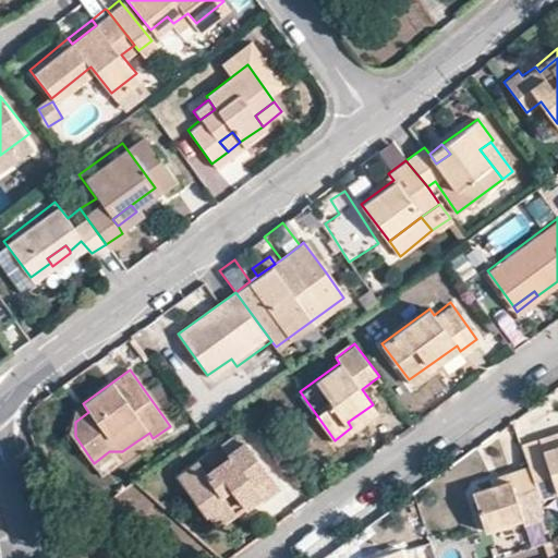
[(88,412),(83,403),(75,409),(75,422),(88,412)]
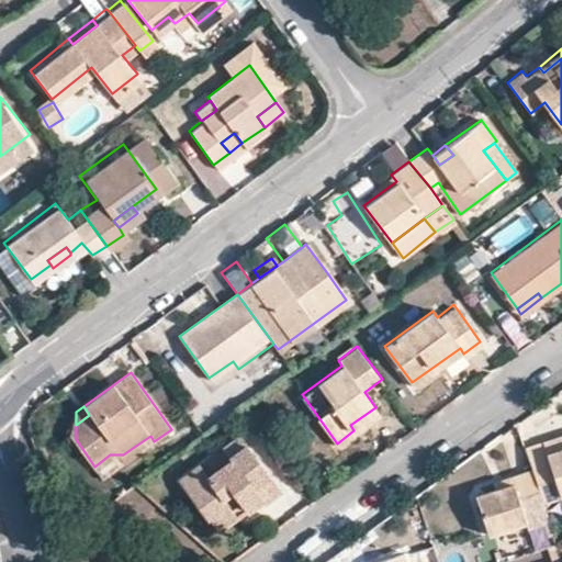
[(350,425),(353,430),(379,412),(375,407),(350,425)]
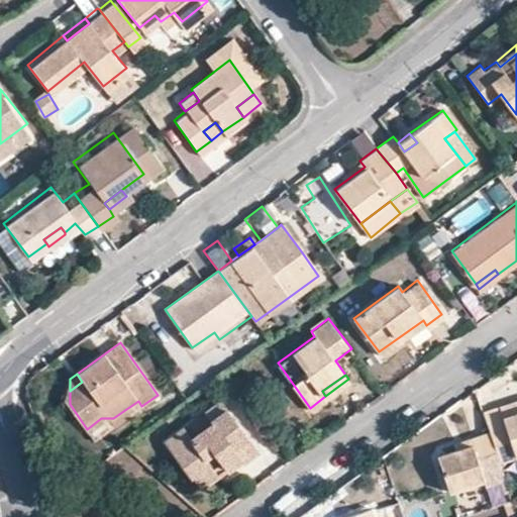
[(207,410),(214,421),(191,436),(185,426),(165,440),(190,477),(193,475),(209,462),(205,455),(213,449),(219,457),(226,468),(240,457),(242,460),(257,449),(221,400),(207,410)]
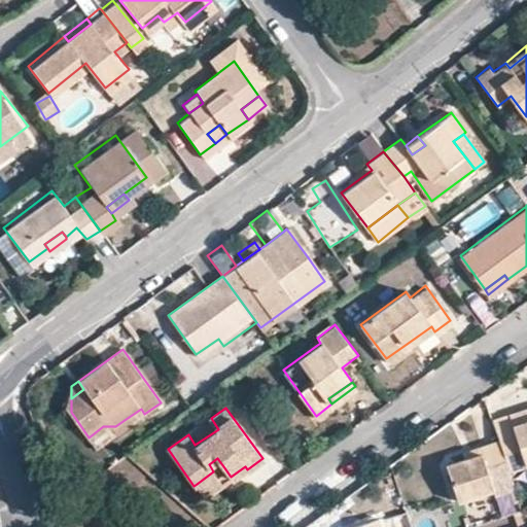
[(526,409),(512,414),(516,423),(526,419),(526,409)]
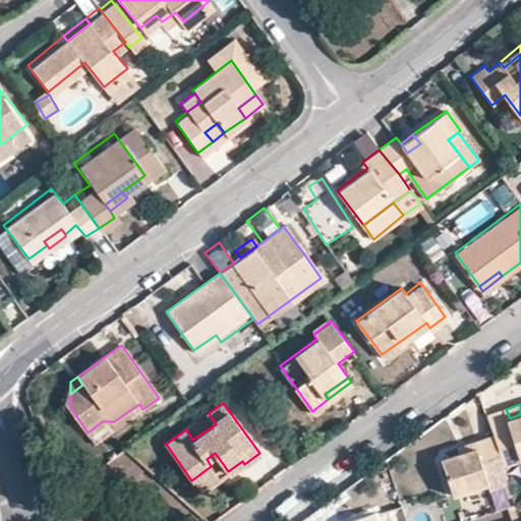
[(495,437),(504,464),(520,459),(520,414),(510,418),(506,409),(487,414),(495,437)]
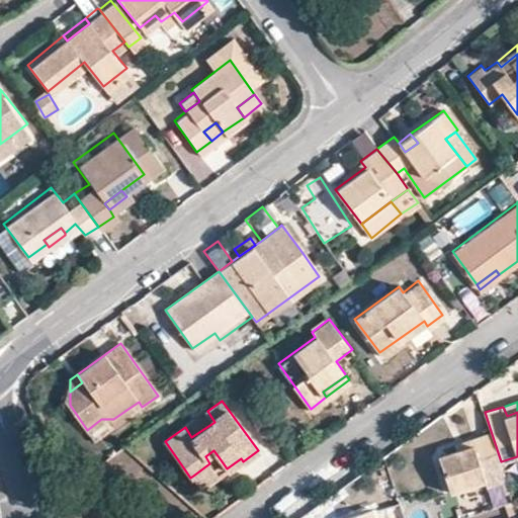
[(113,419),(101,419),(87,430),(95,440),(132,415),(126,410),(113,419)]
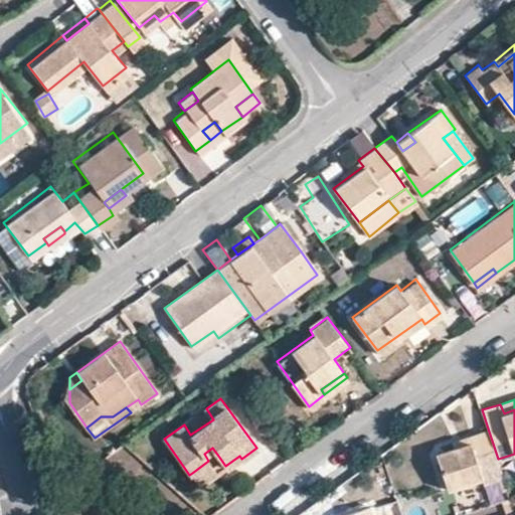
[(449,491),(480,481),(479,475),(500,468),(498,459),(489,432),(469,438),(472,446),(457,451),(439,456),(449,491)]
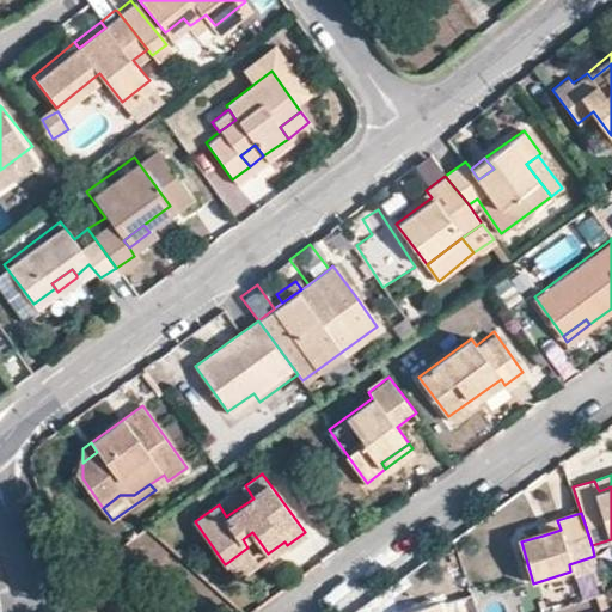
[(540,526),(543,536),(561,530),(557,520),(540,526)]
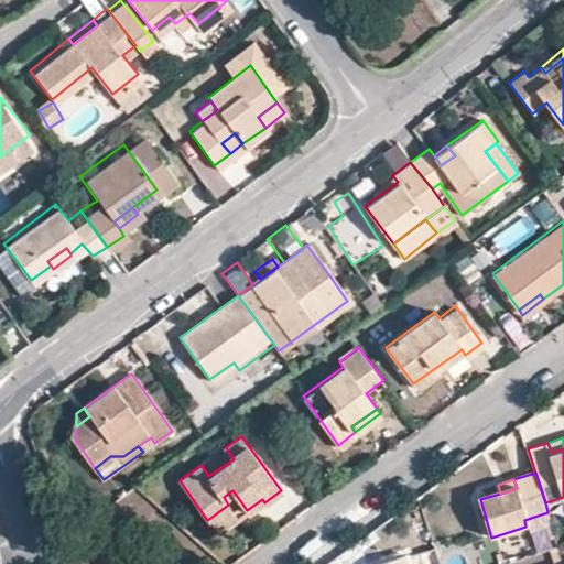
[(239,499),(232,490),(224,497),(228,505),(239,499)]
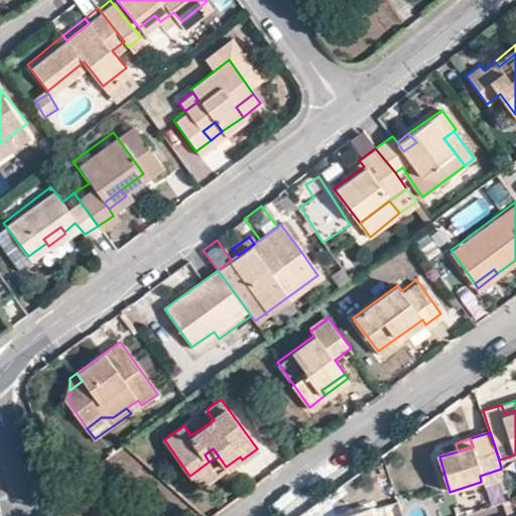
[(192,474),(201,485),(217,474),(209,462),(192,474)]
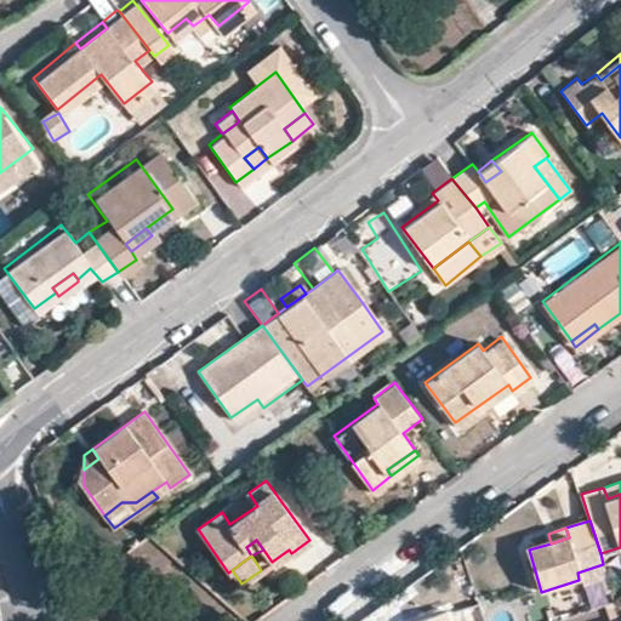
[(579,580),(580,584),(607,576),(603,564),(577,573),(579,580)]
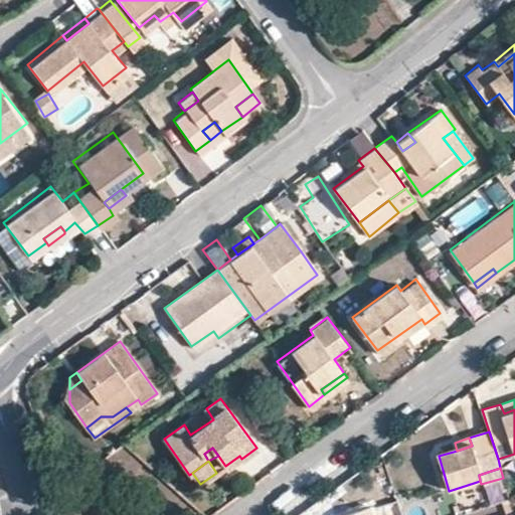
[(401,514),(396,501),(383,505),(386,514),(401,514)]
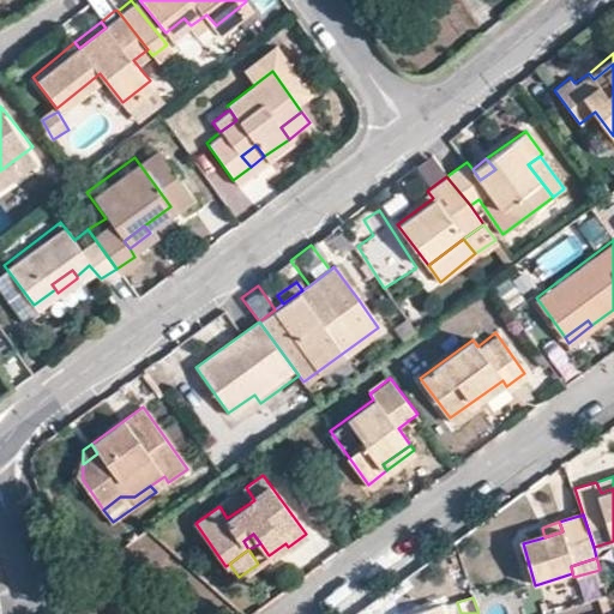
[(446,613),(441,601),(407,613),(446,613)]
